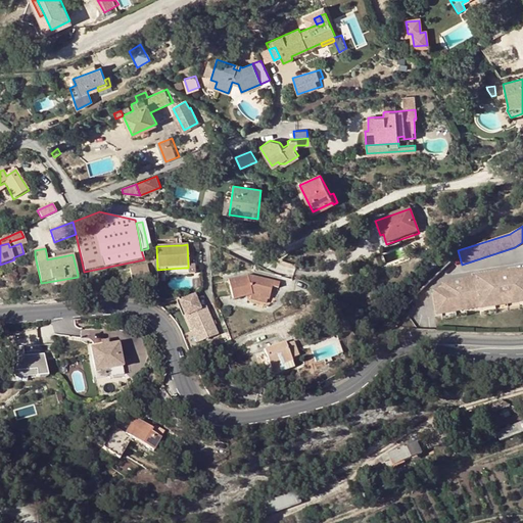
[(147,267),(130,270),(132,282),(140,281),(140,282),(150,280),(147,267)]
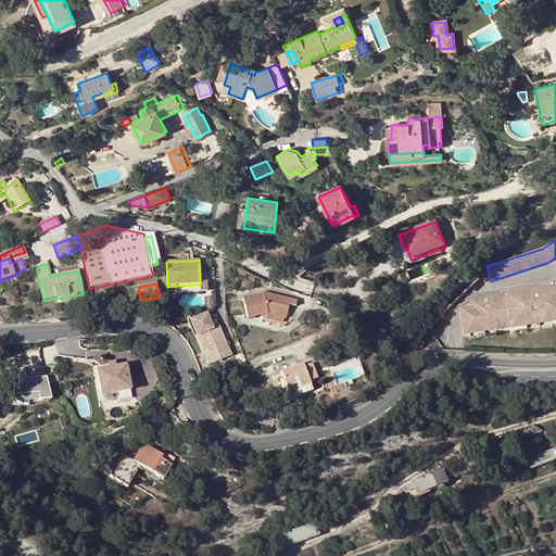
[(555,288),(468,302),(469,307),(459,310),(463,333),(509,327),(509,328),(555,320),(555,288)]
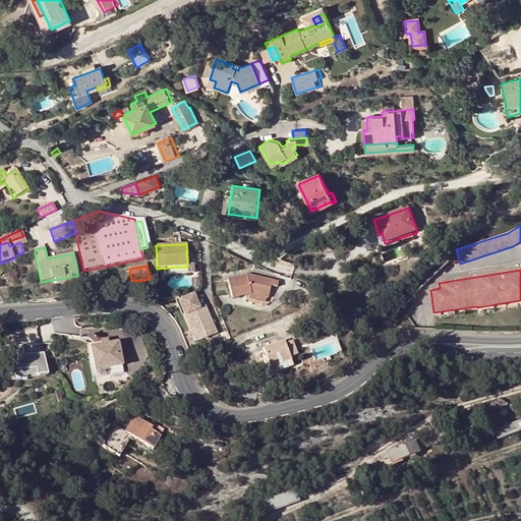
[(55,286),(78,281),(77,276),(54,280),(55,286)]
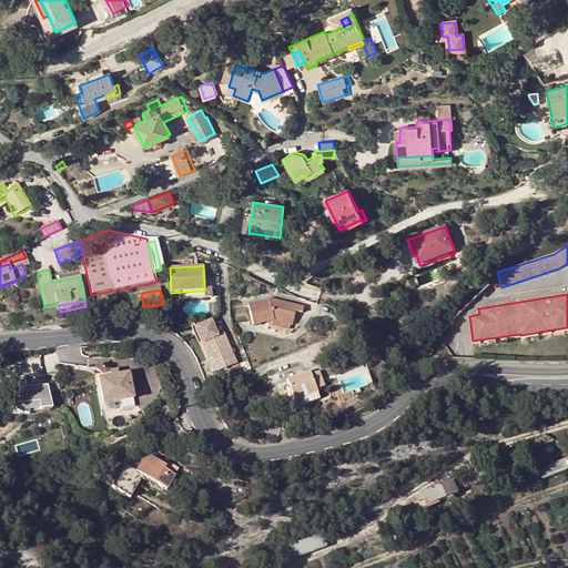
[(280,324),(291,320),(293,314),(301,315),(302,310),(269,301),(261,302),(247,307),(252,325),(272,321),(281,322),(280,324)]
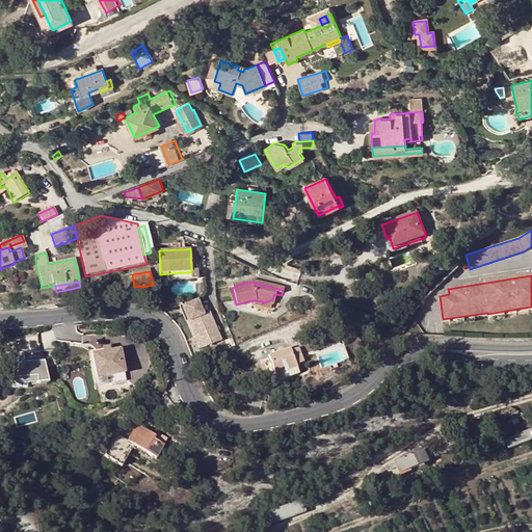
[(210,324),(212,323),(209,313),(204,315),(200,303),(197,299),(181,306),(187,321),(191,331),(195,329),(210,324)]
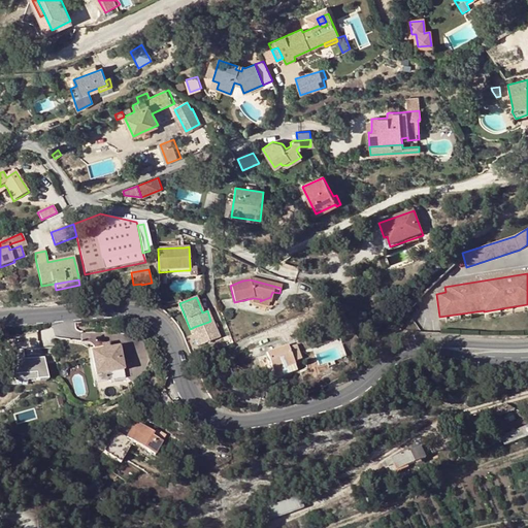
[(527,304),(484,311),(484,314),(484,316),(527,308),(527,304)]
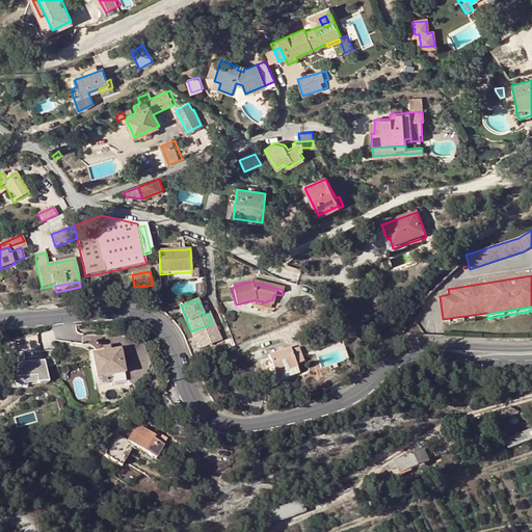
[(443,319),(444,322),(487,316),(487,314),(487,313),(443,319)]
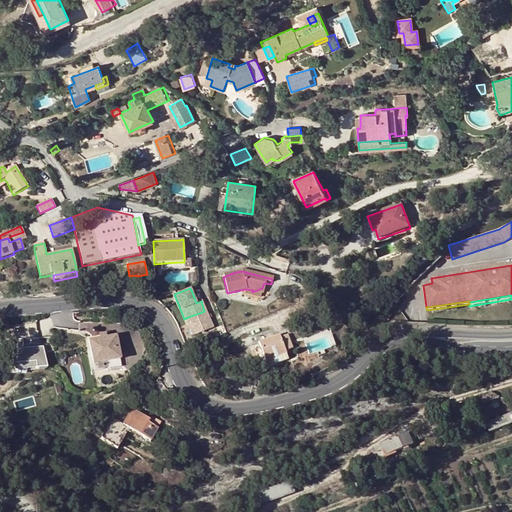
[(211,329),(204,311),(202,312),(188,317),(184,319),(186,325),(191,323),(195,335),(211,329)]
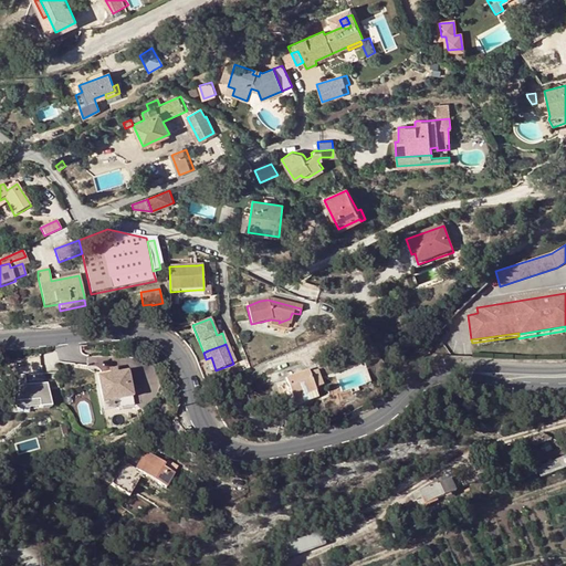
[(428,348),(419,352),(421,357),(430,354),(428,348)]
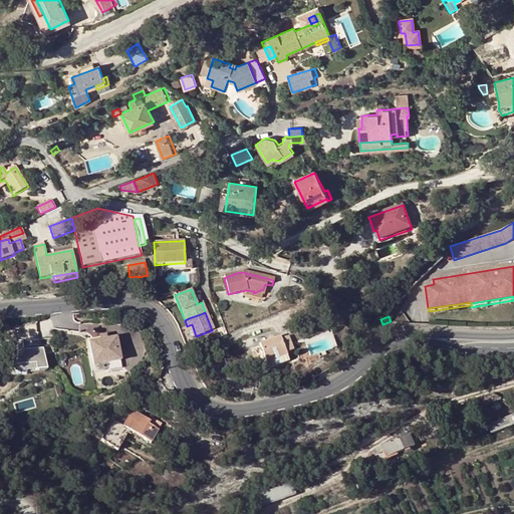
[(192,338),(196,336),(192,324),(187,326),(192,338)]
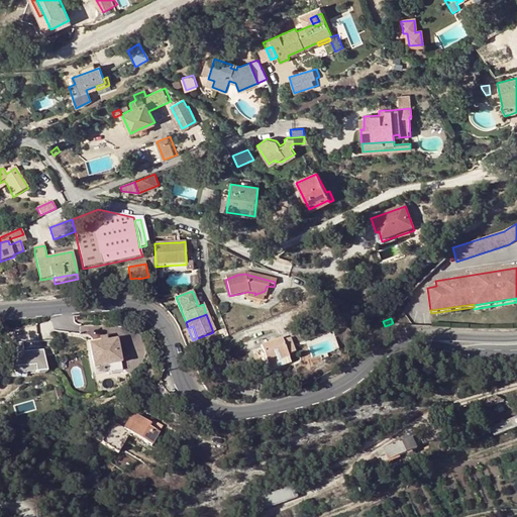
[(100,341),(91,343),(90,343),(90,344),(94,367),(95,367),(121,362),(117,339),(117,338),(107,340),(100,341)]
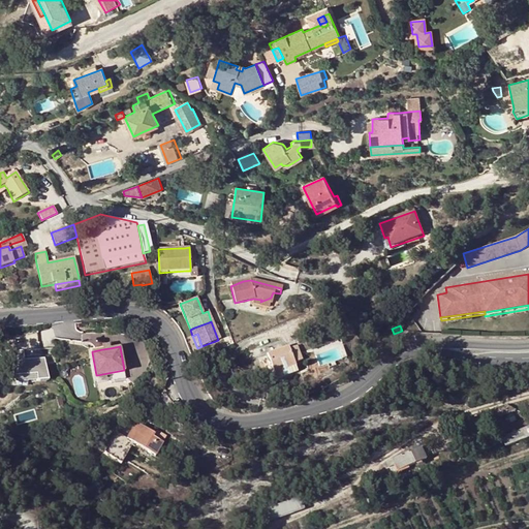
[(267,353),(274,375),(296,367),(294,364),(302,361),(297,347),(289,349),(288,346),(267,353)]
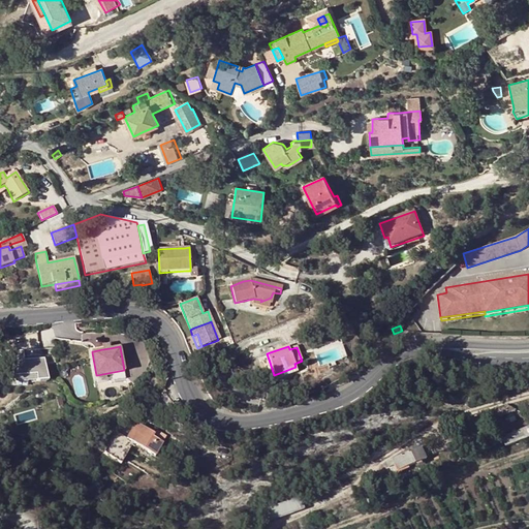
[(23,350),(10,351),(12,376),(14,376),(36,374),(37,379),(37,380),(49,380),(44,359),(39,359),(39,355),(27,355),(28,360),(24,360),(23,350)]
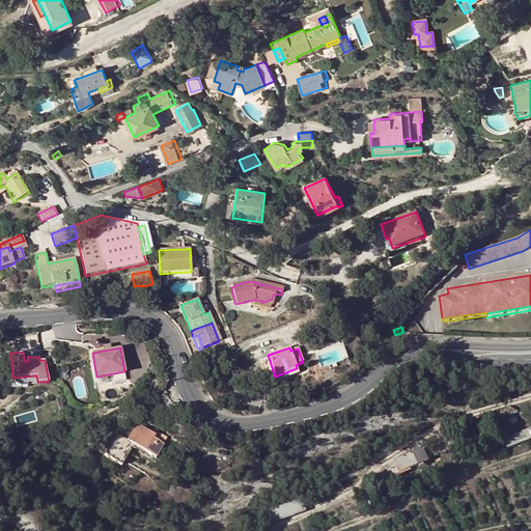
[(297,368),(275,376),(277,382),(299,374),(297,368)]
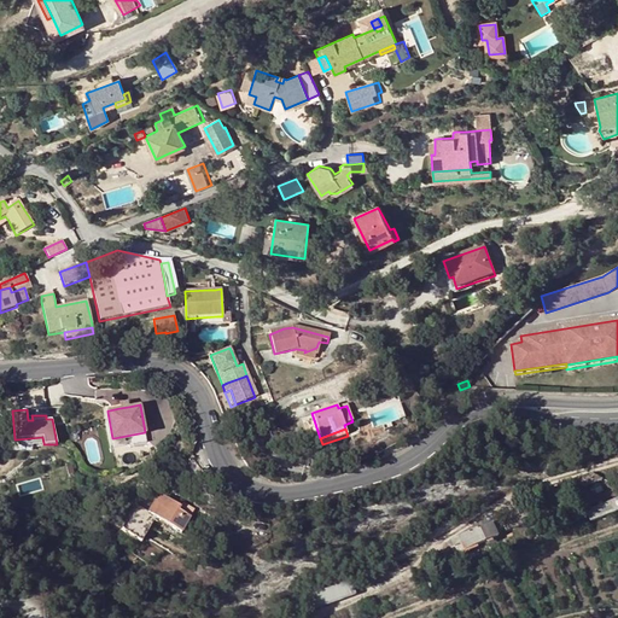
[(181,464),(157,474),(161,482),(168,478),(169,483),(186,476),(181,464)]
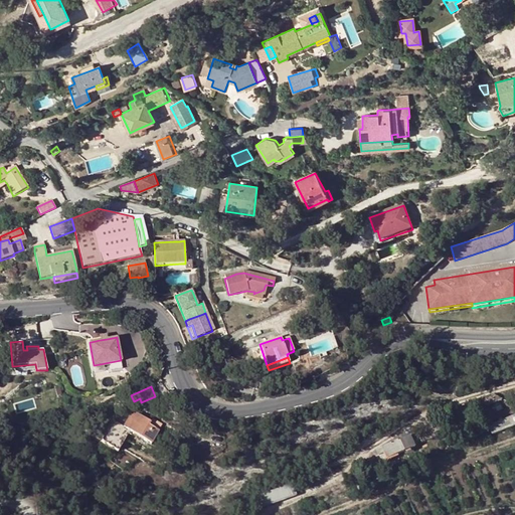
[(494,395),(482,400),(484,406),(497,401),(494,395)]
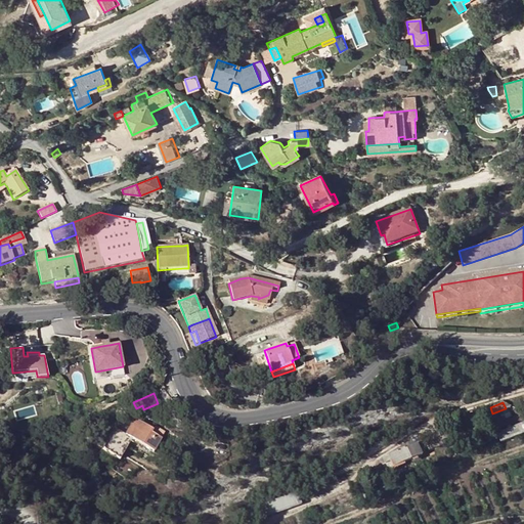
[(507,410),(499,412),(505,420),(510,418),(507,410)]
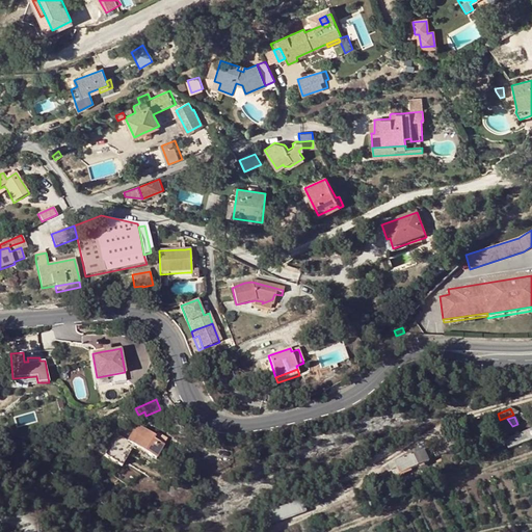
[(122,433),(106,457),(124,468),(136,448),(156,459),(163,447),(154,441),(155,437),(136,426),(129,437),(122,433)]
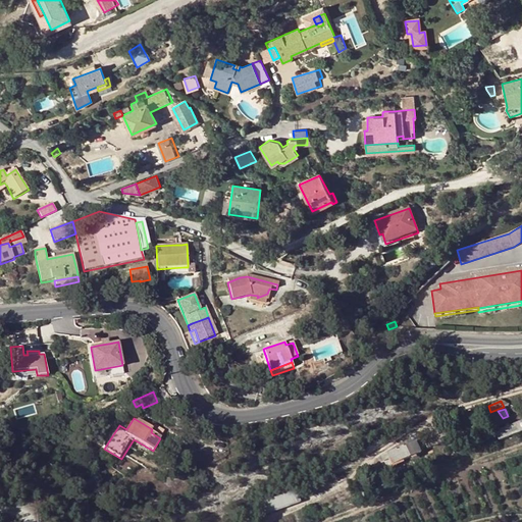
[(521,420),(494,432),(499,440),(521,431),(521,420)]
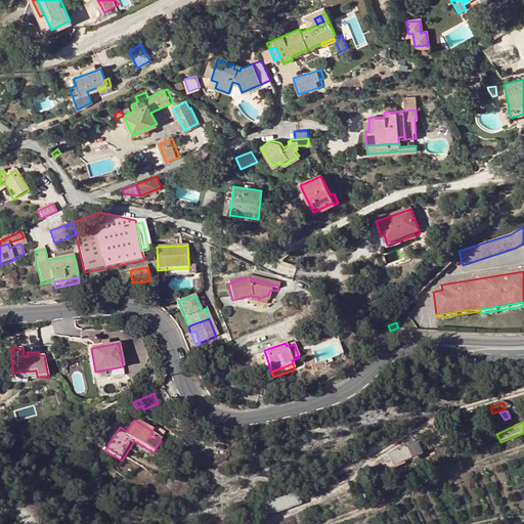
[(424,441),(383,459),(385,464),(390,462),(393,468),(422,455),(422,454),(429,452),(424,441)]
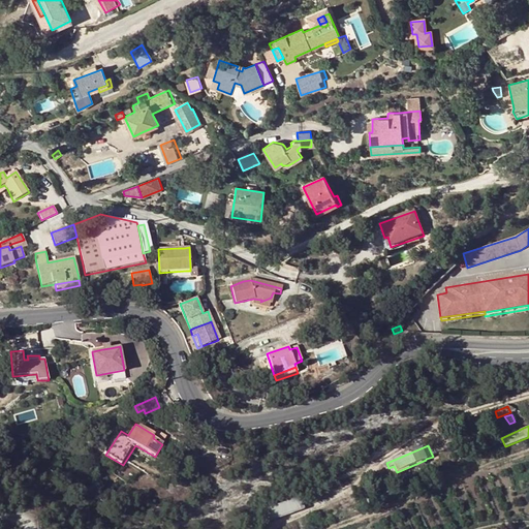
[(300,497),(260,510),(266,524),(305,509),(300,497)]
